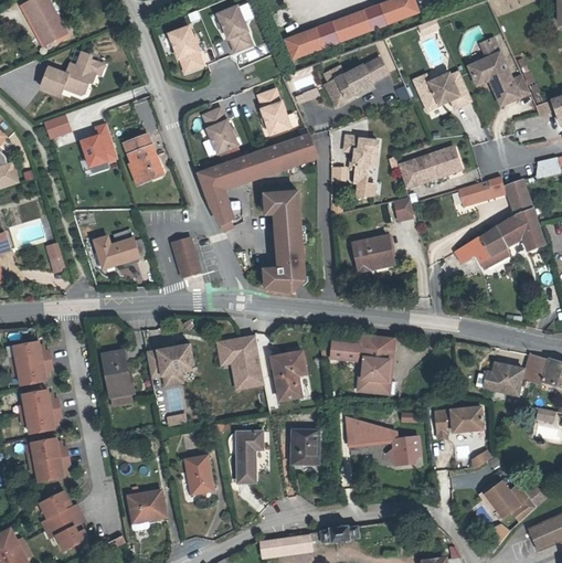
[(23,0),(18,3),(39,44),(64,32),(46,0),(23,0)]
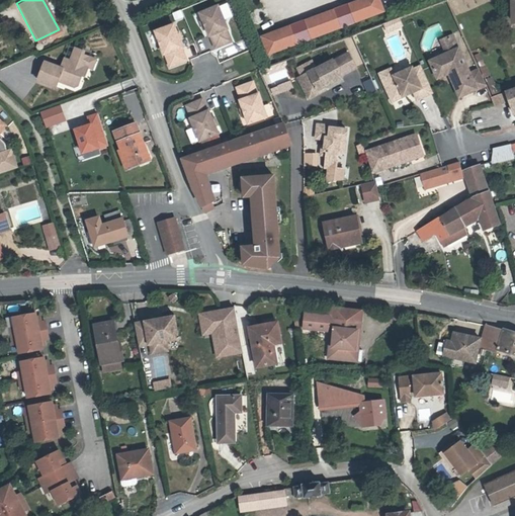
[(359,0),(347,4),(353,22),(381,12),(377,0),(359,0)]
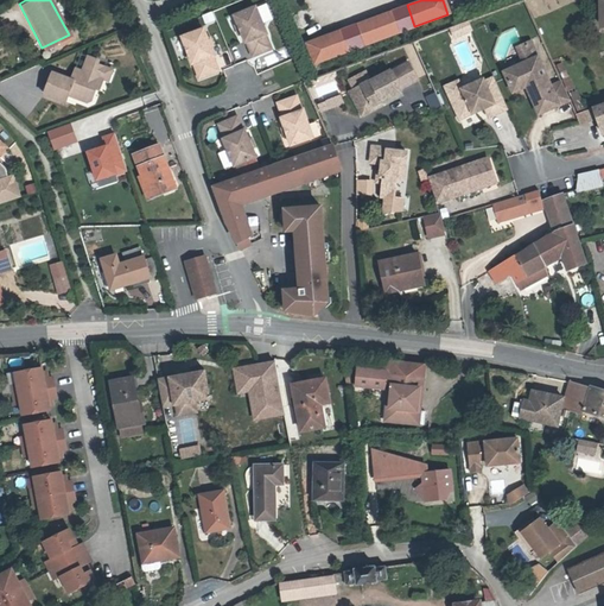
[(249,7),(228,17),(231,26),(235,33),(239,43),(240,43),(247,57),(265,49),(259,35),(260,35),(249,7)]
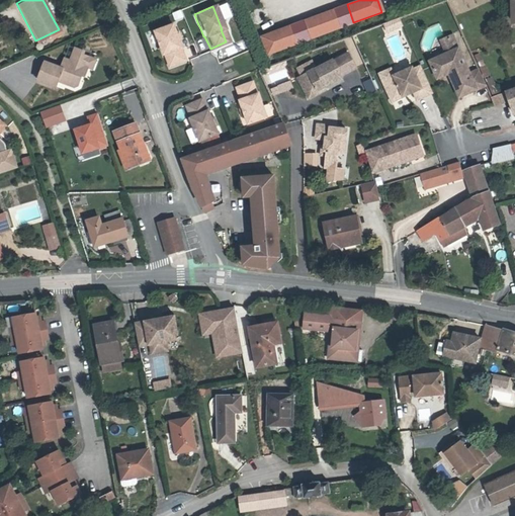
[(303,19),(309,37),(338,27),(332,9),(303,19)]
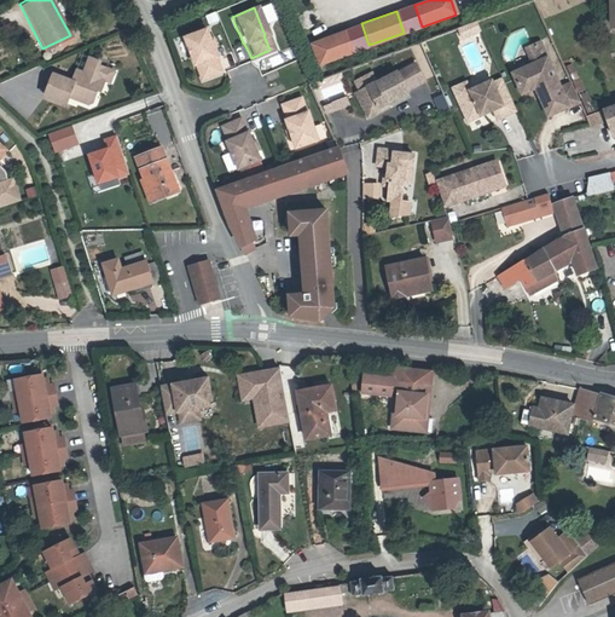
[(482,30),(479,22),(459,28),(463,36),(482,30)]
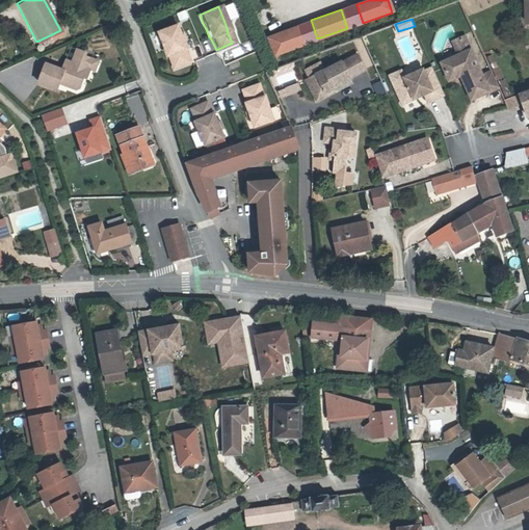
[(266,35),(272,53),(302,44),(296,25),(266,35)]
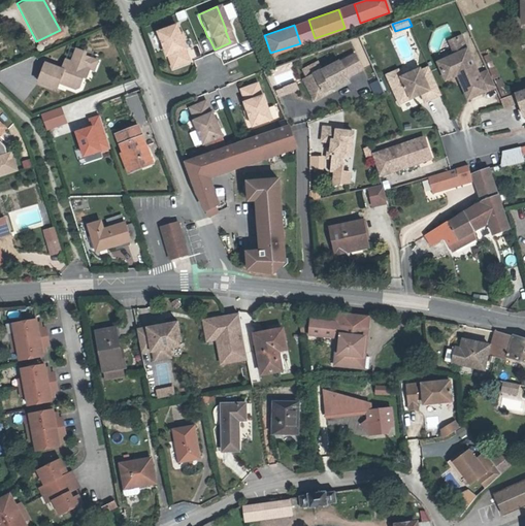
[(171,26),(153,33),(162,57),(163,57),(168,69),(185,63),(179,51),(181,50),(177,41),(174,35),(171,26)]
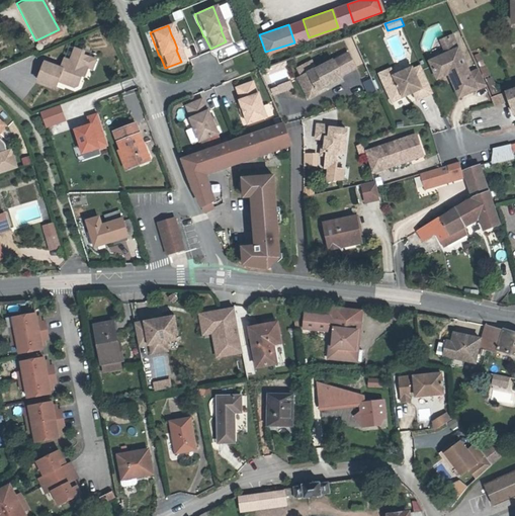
[(451,34),(442,38),(447,51),(428,59),(435,76),(447,71),(450,80),(457,95),(485,83),(478,68),(468,72),(456,47),(451,34)]
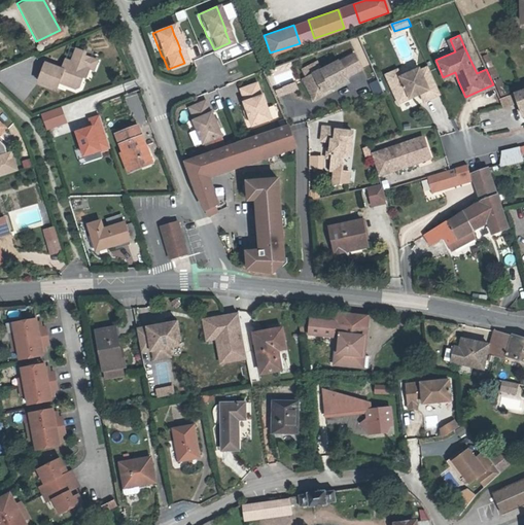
[(455,51),(450,39),(445,41),(447,46),(435,50),(433,56),(435,60),(455,51)]
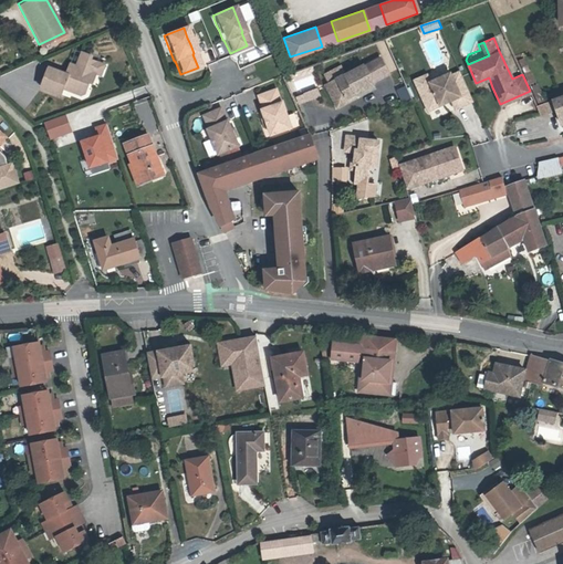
[(45,66),(38,87),(59,95),(61,89),(79,95),(82,93),(94,62),(87,59),(90,55),(79,52),(73,65),(68,63),(65,68),(68,69),(65,74),(45,66)]
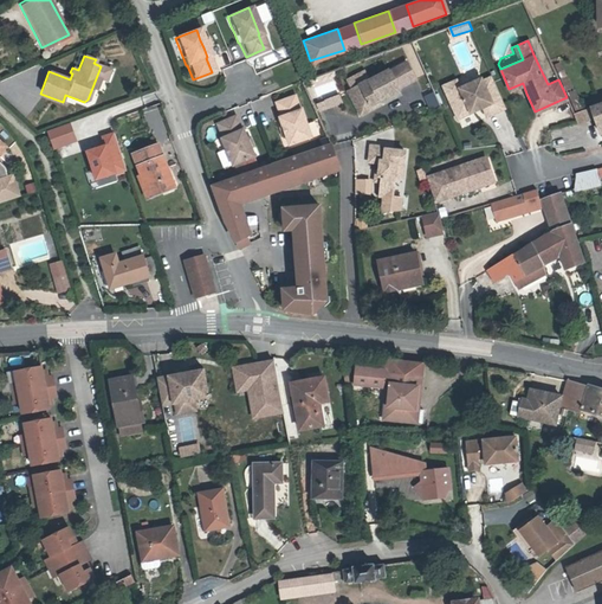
[(109,69),(101,66),(92,88),(96,89),(99,78),(104,81),(109,69)]
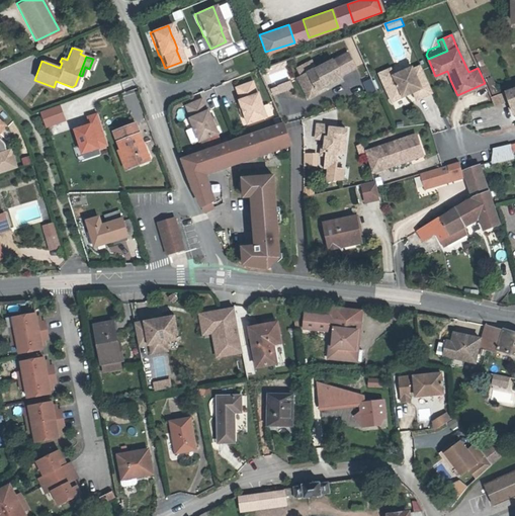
[(318,66),(299,76),(311,96),(321,90),(320,88),(326,84),(343,75),(334,58),(318,67),(318,66)]
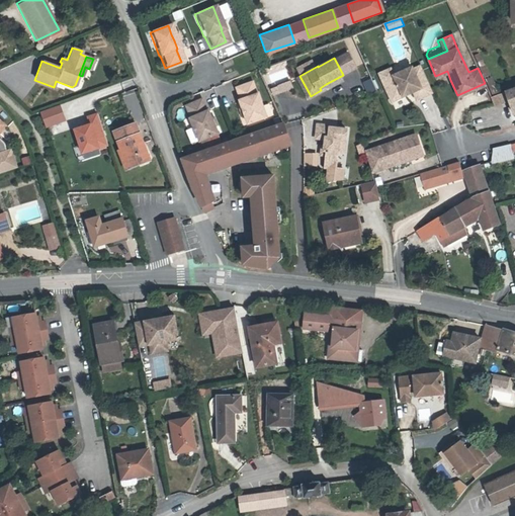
[(432,89),(420,63),(413,66),(412,64),(394,72),(381,77),(391,98),(403,93),(402,90),(412,86),(416,96),(432,89)]
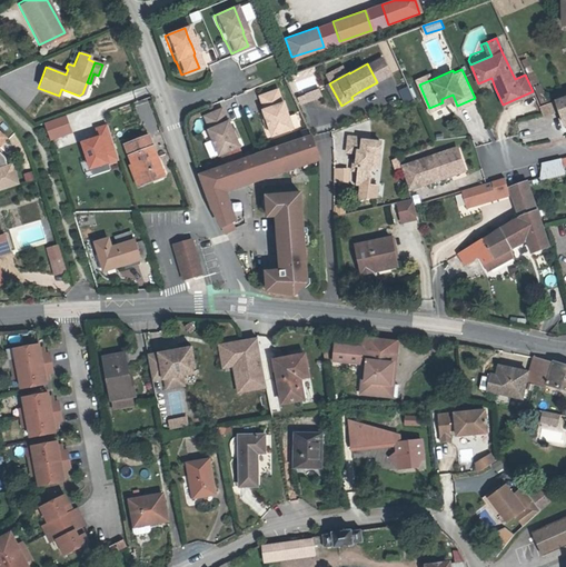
[(433,79),(429,71),(416,77),(419,85),(433,79)]
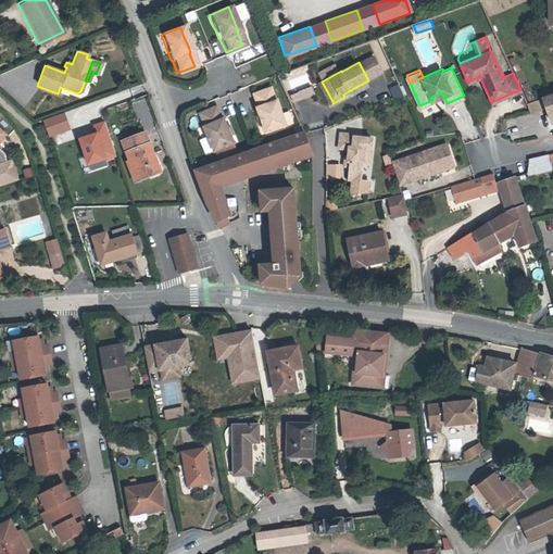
[(480,76),(467,82),(469,87),(477,84),(479,88),(484,86),(480,76)]
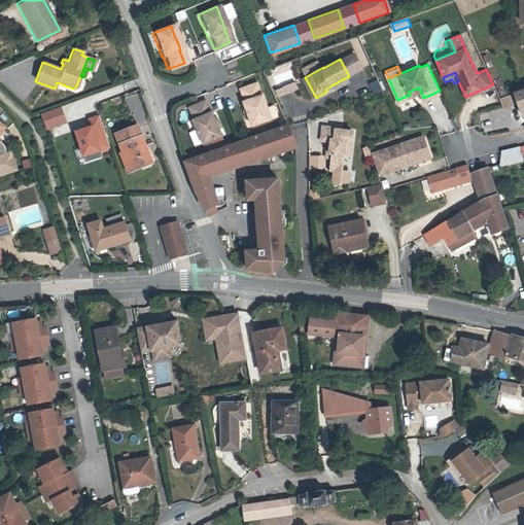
[(371,92),(379,90),(374,77),(365,80),(371,92)]
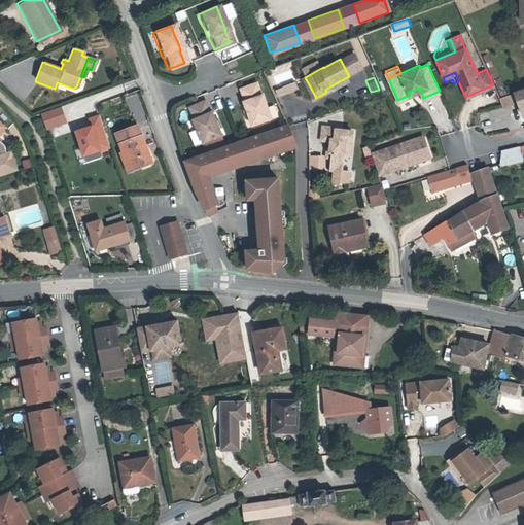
[(252,83),(236,90),(241,102),(240,102),(243,110),(245,117),(248,127),(268,119),(258,96),(257,96),(252,83)]
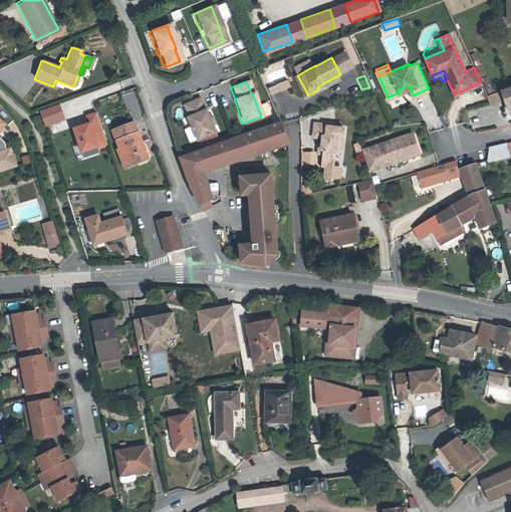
[(510,82),(500,86),(501,88),(503,96),(506,104),(510,102),(510,82)]
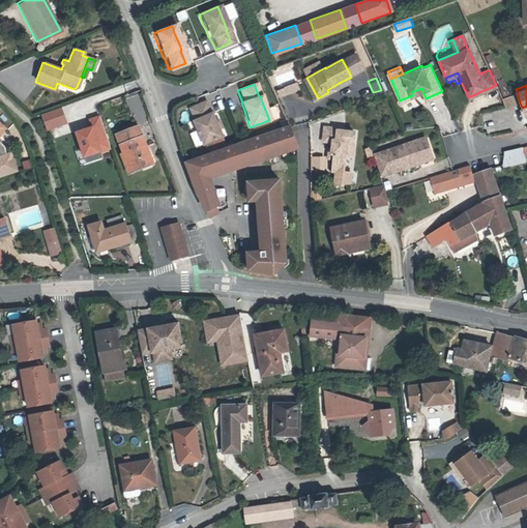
[(517,91),(509,94),(511,101),(519,99),(517,91)]
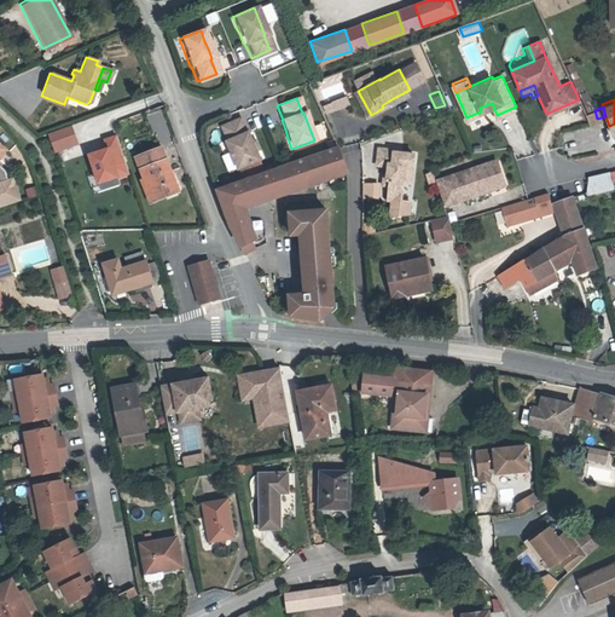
[(595,110),(585,113),(589,121),(597,119),(595,110)]
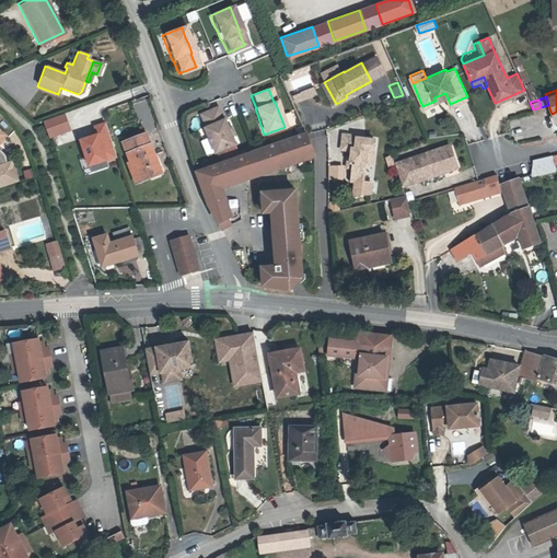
[(213,108),(197,116),(202,129),(201,129),(212,153),(232,146),(228,137),(221,120),(220,121),(213,108)]
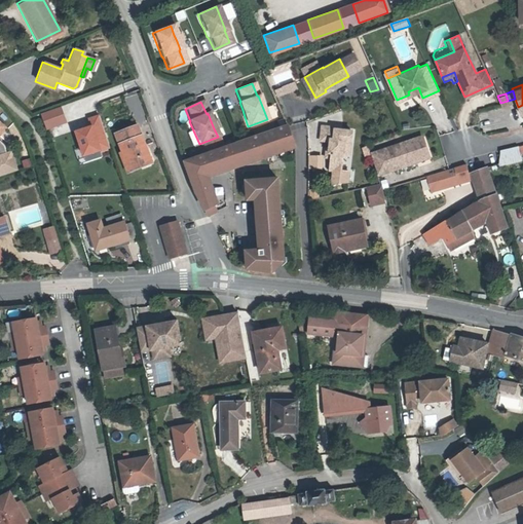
[(42,127),(64,120),(58,104),(37,110),(42,127)]
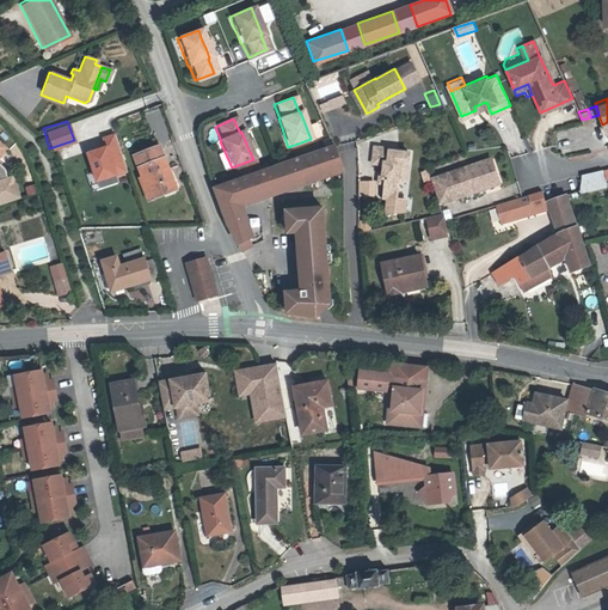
[(126,171),(114,134),(100,138),(104,147),(86,153),(94,181),(126,171)]
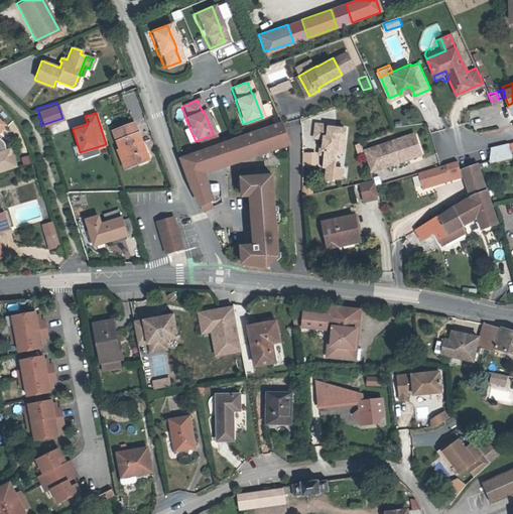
[(116,149),(122,170),(146,158),(141,145),(139,146),(134,133),(136,133),(132,122),(111,130),(118,148),(116,149)]
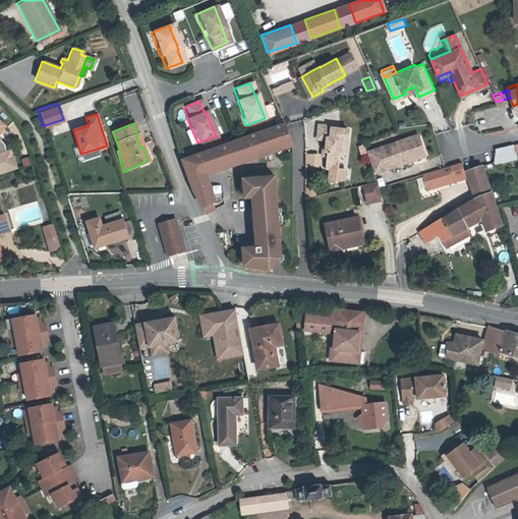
[(251,153),(252,158),(290,145),(284,126),(284,123),(282,124),(245,136),(251,153)]
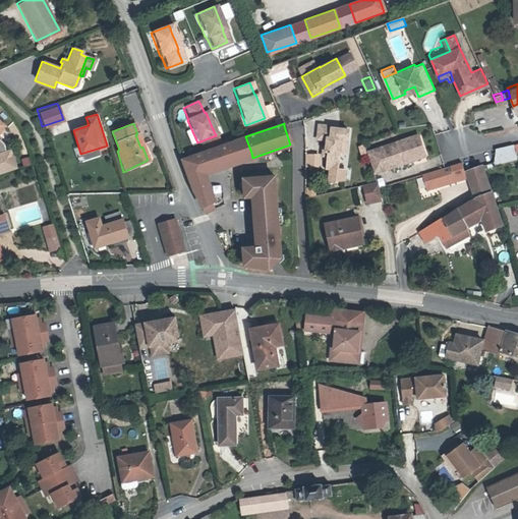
[(351,127),(334,126),(335,124),(321,123),(320,136),(330,137),(329,149),(326,148),(326,153),(331,154),(330,166),(341,167),(342,151),(344,137),(349,137),(351,127)]
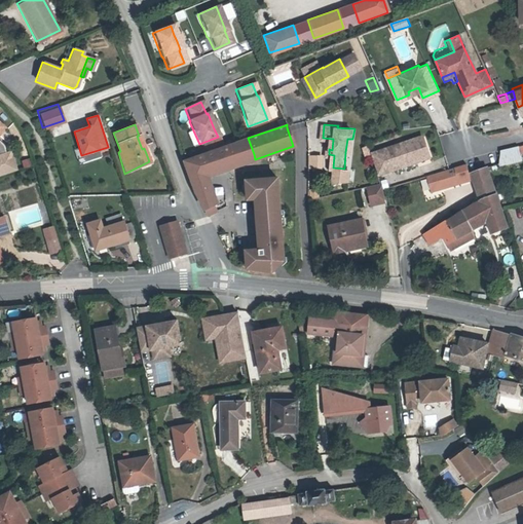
[(187,171),(189,176),(206,171),(214,167),(227,163),(249,156),(254,154),(248,138),(235,142),(183,159),(187,171)]
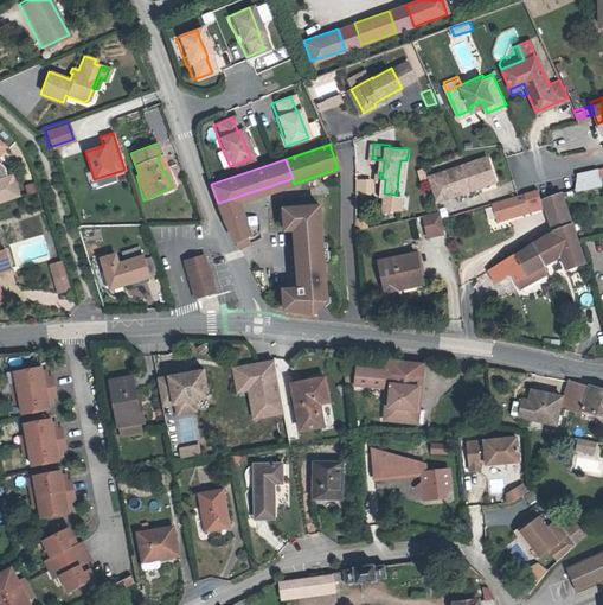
[(488,160),(428,177),(434,198),(494,182),(488,160)]
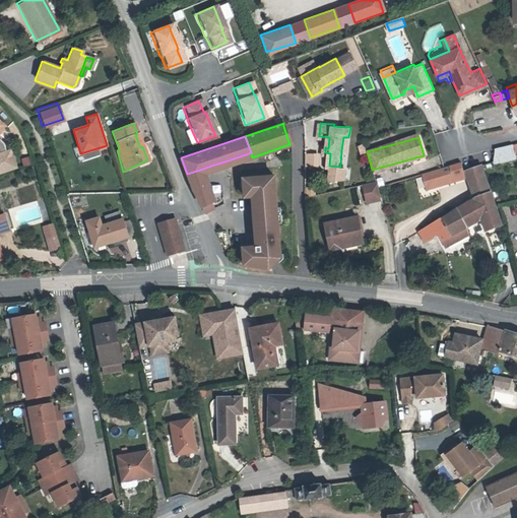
[(512,141),(495,144),(495,159),(516,154),(512,141)]
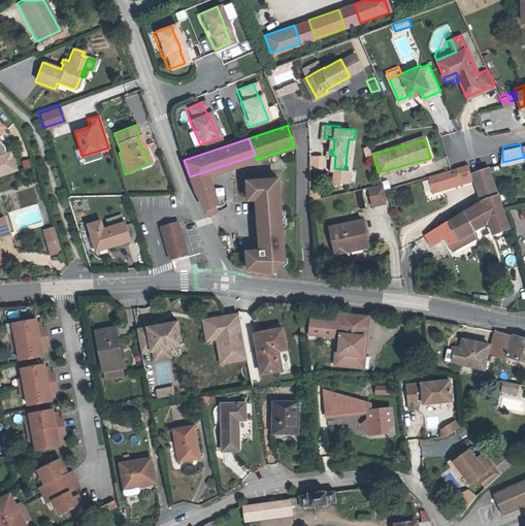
[(0,176),(14,173),(8,154),(5,155),(0,156),(0,176)]
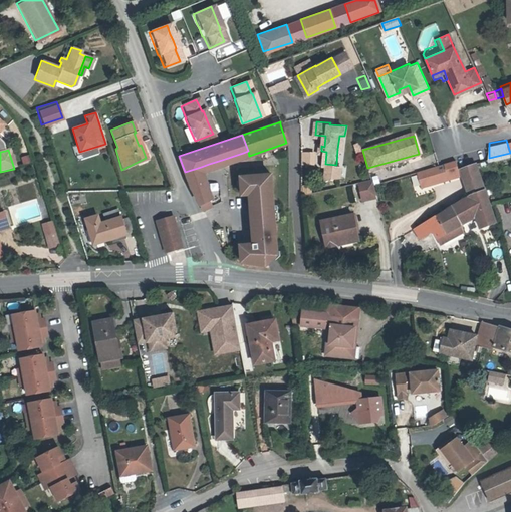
[(18,154),(19,162),(27,160),(26,153),(18,154)]
